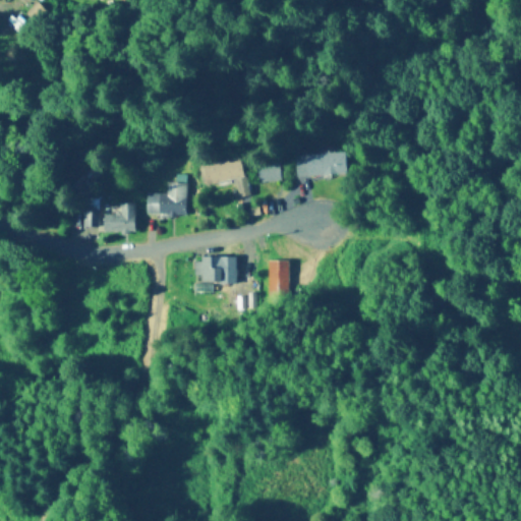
[(294,157),(295,178),(347,176),(346,155),(294,157)]
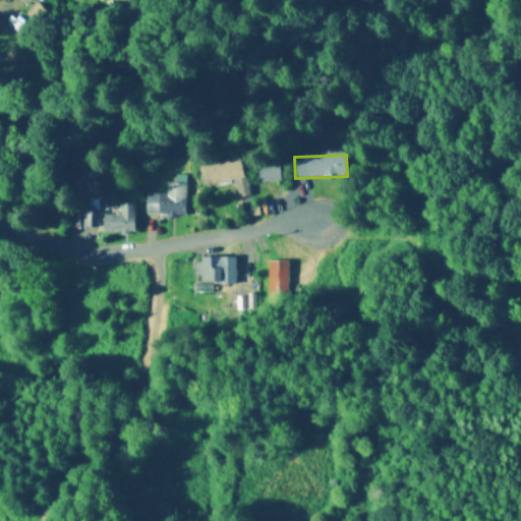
[(207,187),(243,179),(239,158),(203,167),(207,187)]
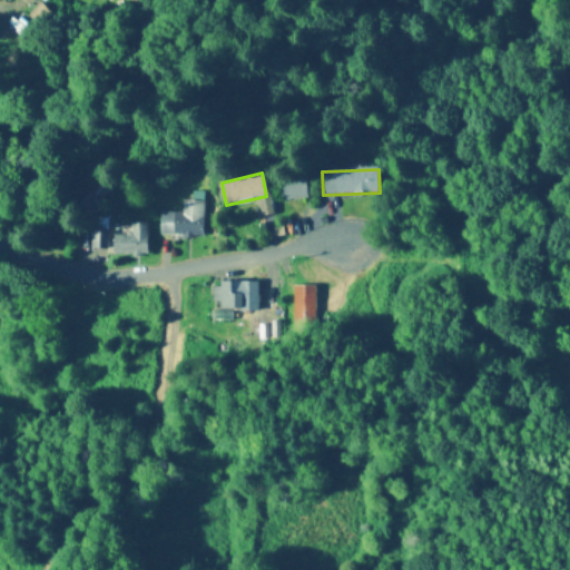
[(305,200),(305,179),(277,179),(277,200),(305,200)]
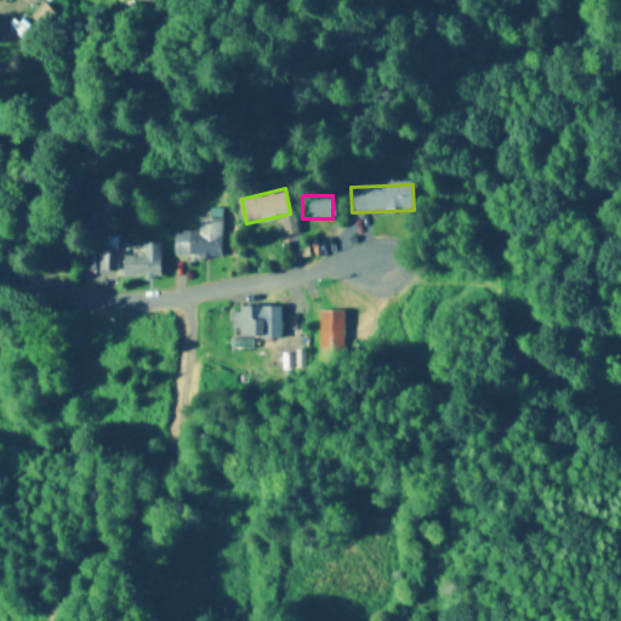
[(220,220),(195,220),(195,232),(171,232),(171,260),(220,260),(220,220)]
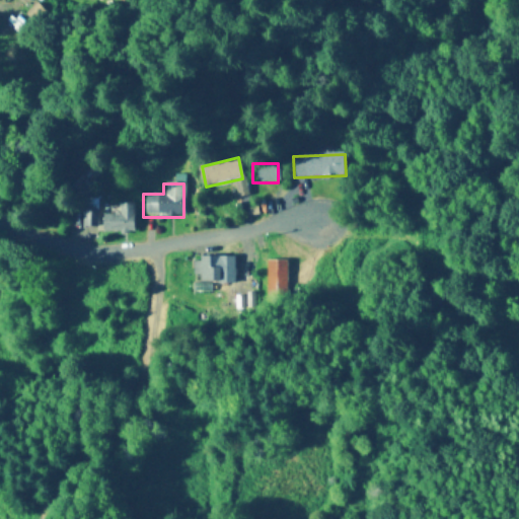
[(100,233),(133,233),(133,204),(117,204),(117,215),(100,215),(100,233)]
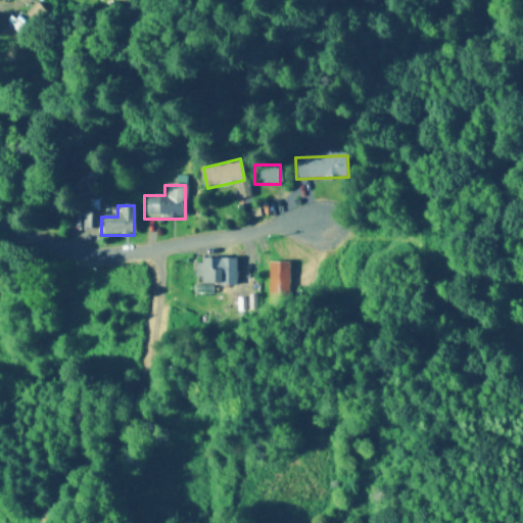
[(224,272),(223,262),(196,262),(196,285),(217,284),(217,296),(231,296),(231,272),(224,272)]
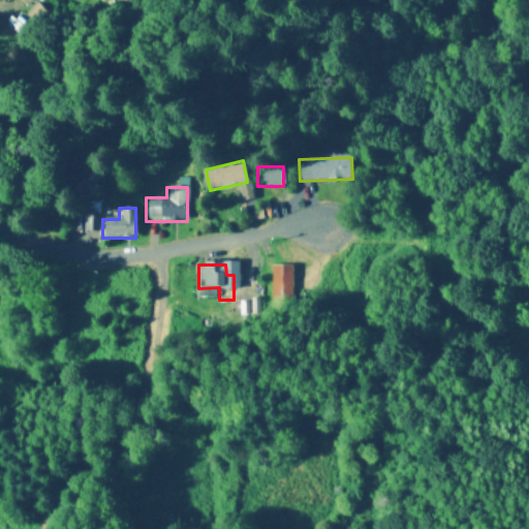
[(297,304),(297,268),(274,268),(274,304),(297,304)]
